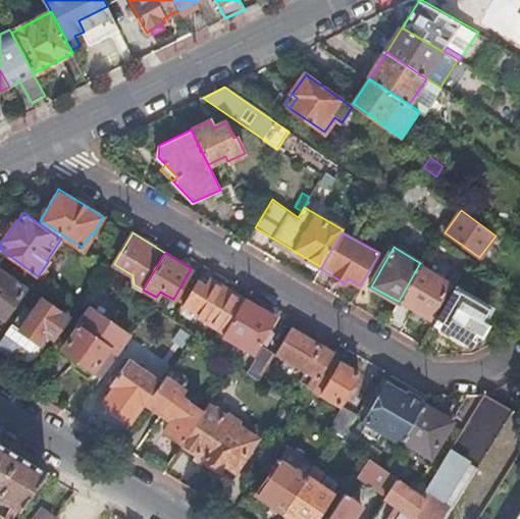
[(450,282),(419,264),(399,301),(429,318),(450,282)]
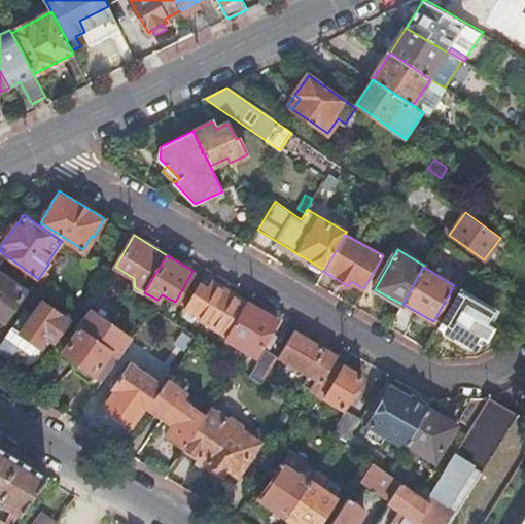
[(0,317),(5,321),(27,289),(0,270),(0,317)]
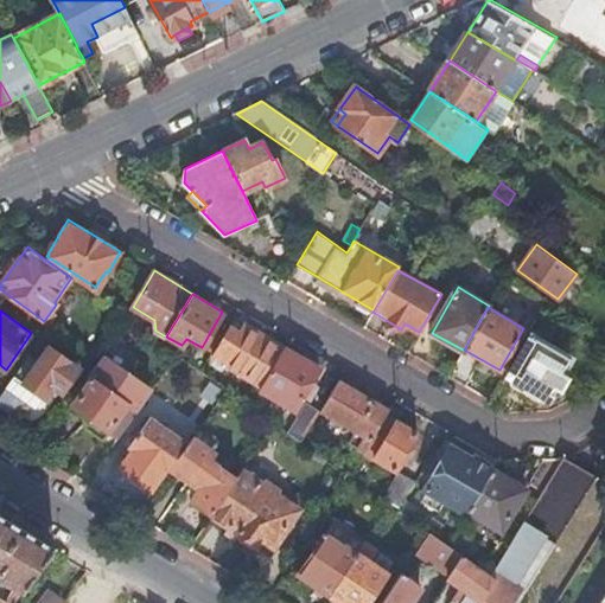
[(261,385),(284,347),(244,325),(240,332),(228,325),(211,353),(222,360),(222,363),(261,385)]
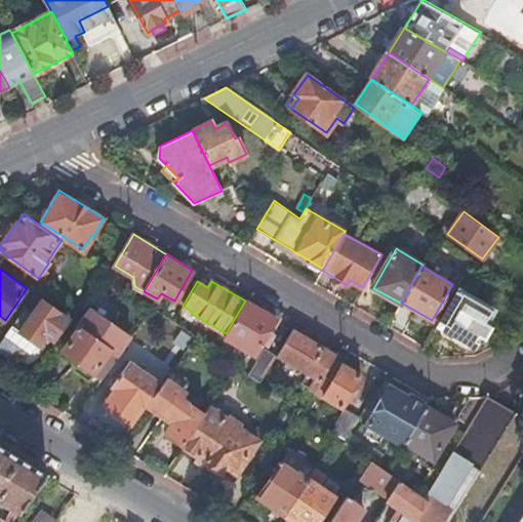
[(458,290),(438,324),(473,344),(492,310),(458,290)]
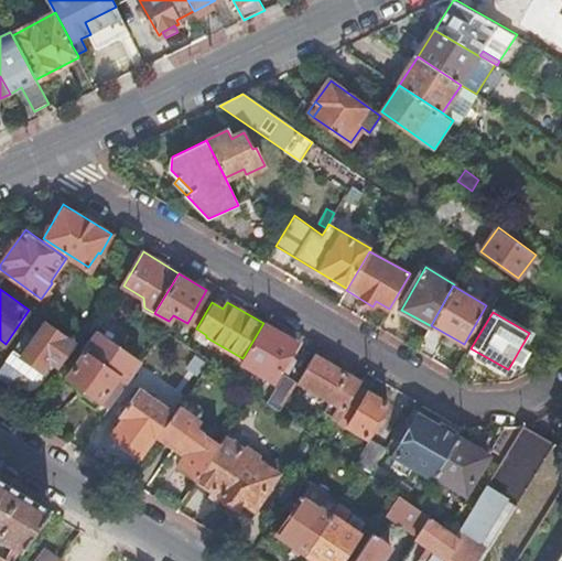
[(95,331),(104,337),(116,322),(107,315),(95,331)]
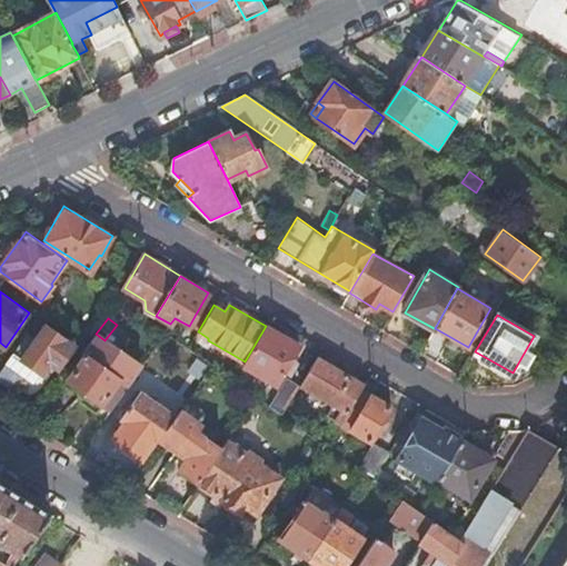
[(15,353),(0,373),(0,378),(12,387),(21,374),(28,363),(42,373),(49,361),(58,368),(75,345),(38,319),(29,333),(37,339),(23,358),(15,353)]
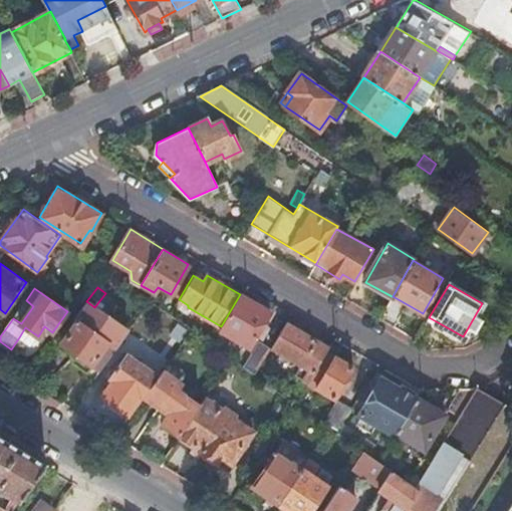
[(221,326),(220,328),(250,346),(257,334),(261,337),(267,327),(263,325),(267,317),(256,311),(260,306),(240,294),(221,326)]
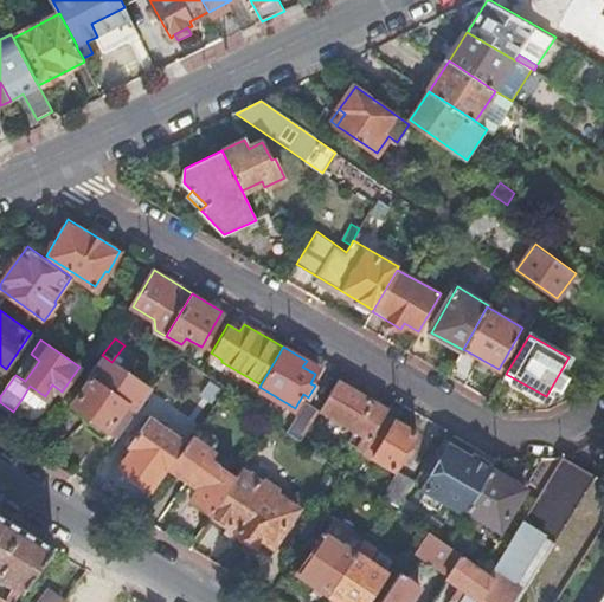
[(119,437),(152,390),(111,362),(102,355),(98,360),(89,375),(92,377),(74,405),(91,418),(87,425),(104,437),(109,431),(119,437)]
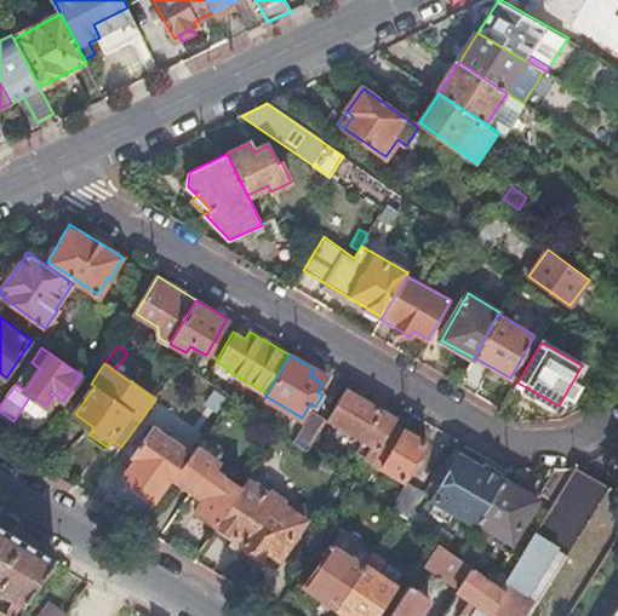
[(326,376),(314,369),(309,375),(322,383),(326,376)]
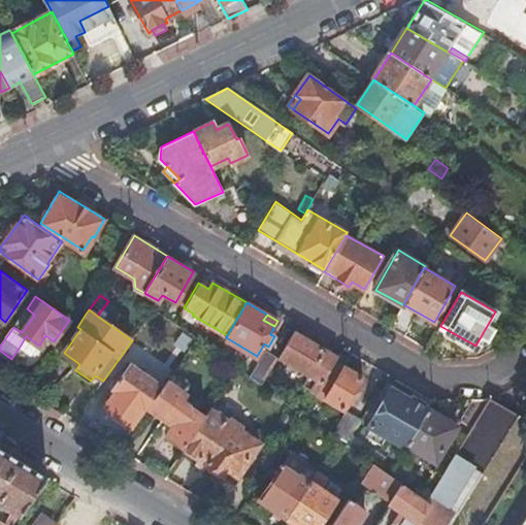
[(60,350),(64,353),(80,329),(77,327),(60,350)]
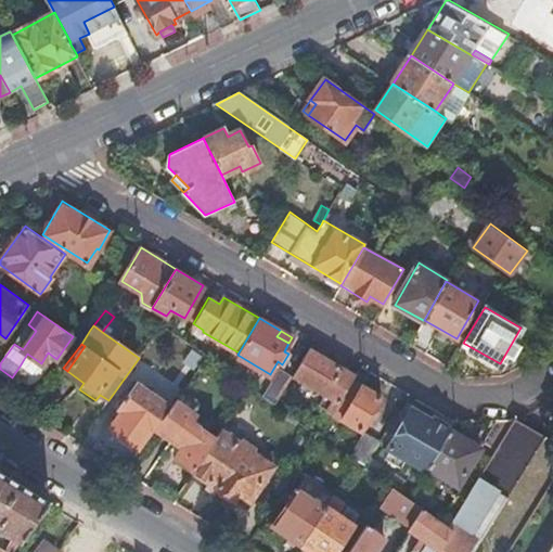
[(354,380),(356,375),(310,347),(294,375),(293,376),(324,395),(319,405),(333,413),(354,380)]
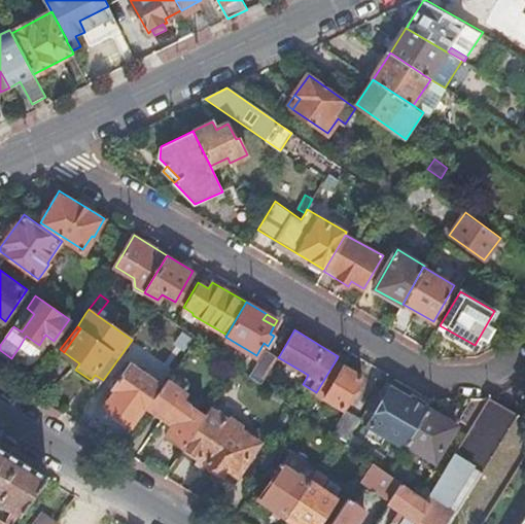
[(32,354),(39,345),(26,336),(20,346),(32,354)]
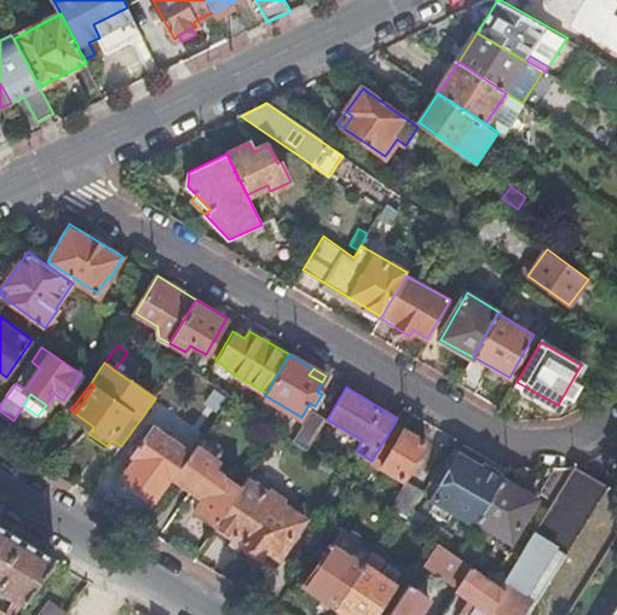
[(294,441),(309,450),(327,419),(328,418),(313,410),(294,441)]
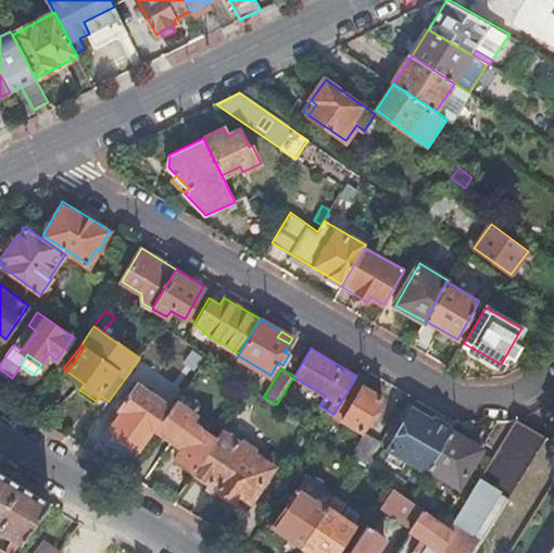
[(381,397),(354,380),(334,414),(332,415),(361,432),(381,397)]
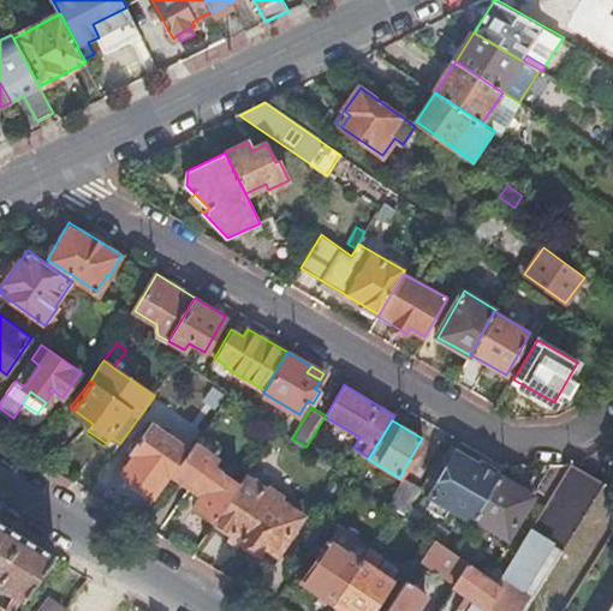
[(125,473),(156,497),(170,479),(172,474),(190,450),(153,424),(132,453),(137,456),(125,473)]
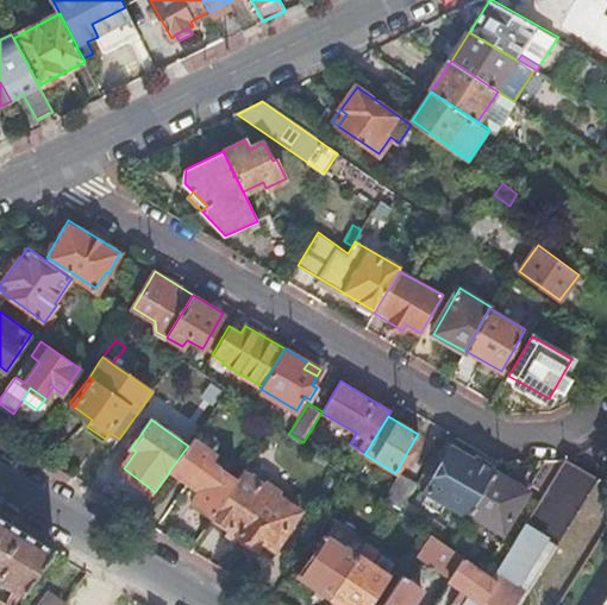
[(192,503),(212,517),(237,480),(205,457),(210,451),(193,439),(188,446),(170,470),(200,491),(192,503)]
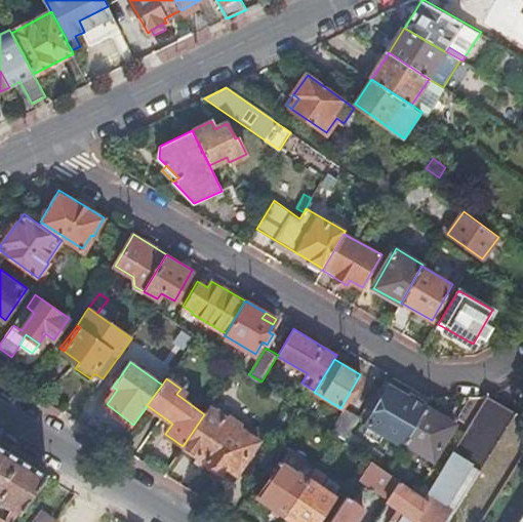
[(404,441),(425,406),(391,386),(368,424),(370,426),(365,433),(379,442),(385,434),(402,444),(404,441)]
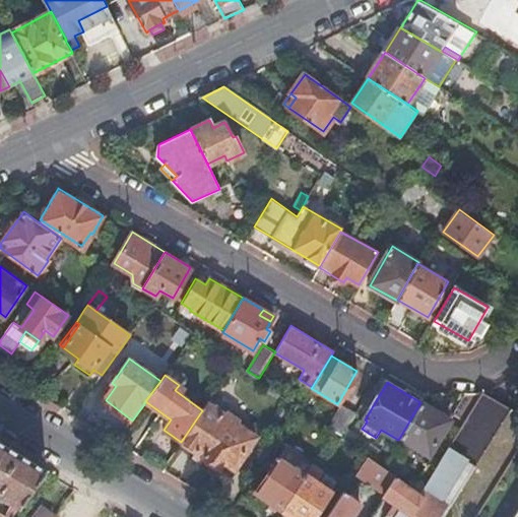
[(465,421),(482,392),(481,391),(466,392),(453,412),(465,421)]
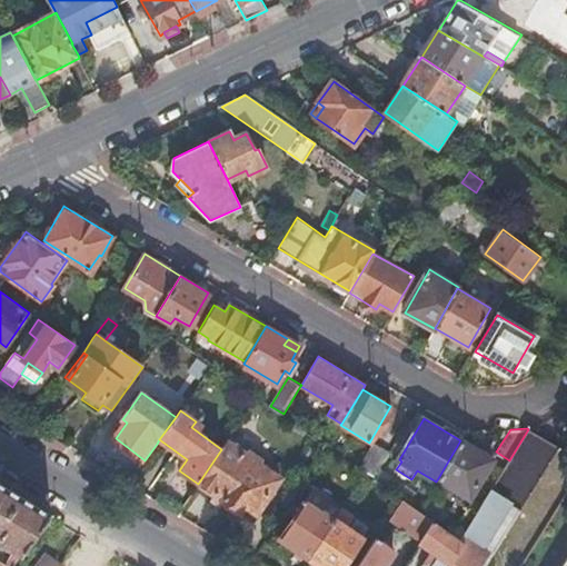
[(504,524),(556,445),(528,429),(509,460),(459,539),(434,522),(420,542),(440,555),(433,565),(476,565),(488,549),(504,524)]
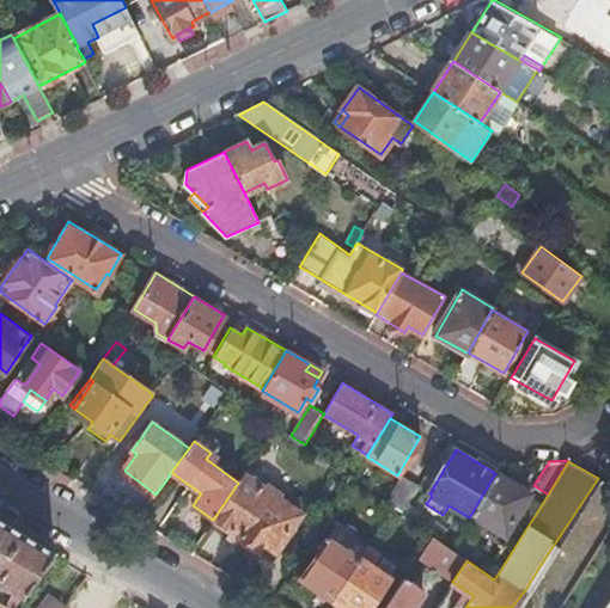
[(530,493),(495,473),(471,514),(506,534),(530,493)]
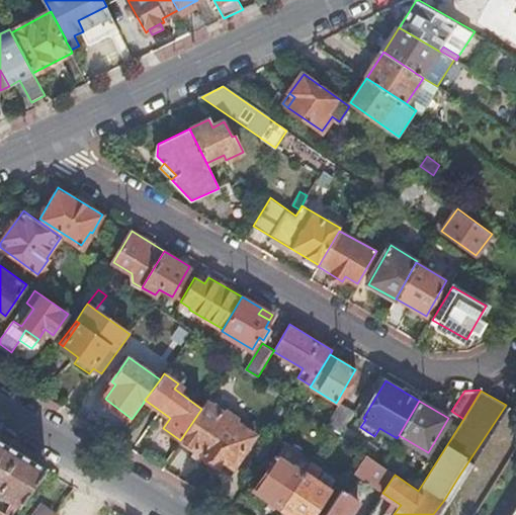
[(180,440),(181,440),(220,465),(224,459),(234,466),(256,434),(207,403),(206,402),(201,409),(180,440)]
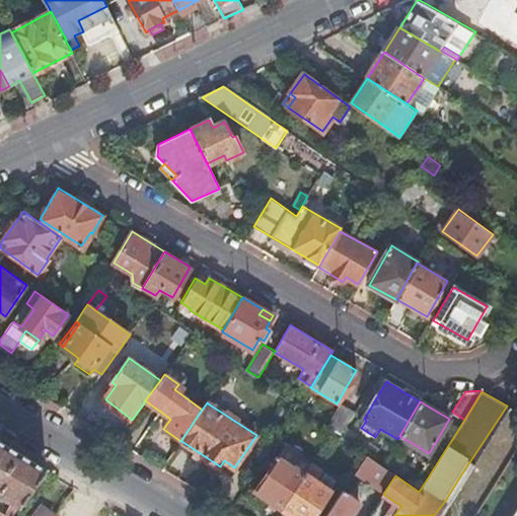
[(341,436),(354,413),(341,404),(327,427),(333,431),(341,436)]
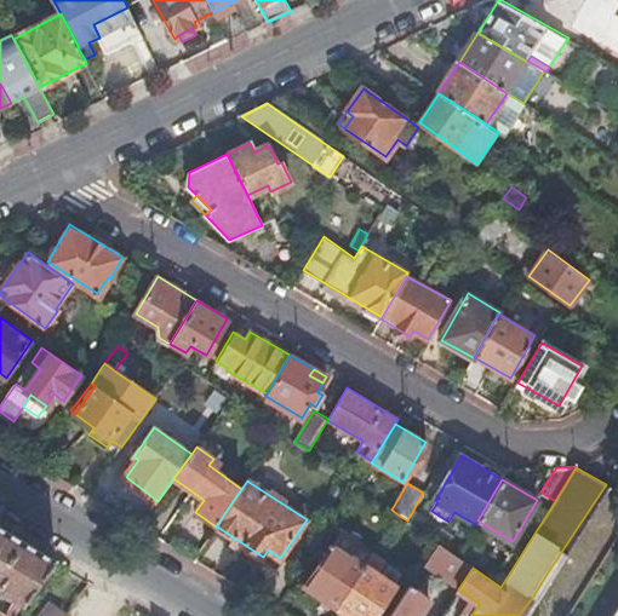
[(0,610),(0,615),(15,615),(57,559),(0,524),(0,588),(17,599),(7,614),(0,610)]
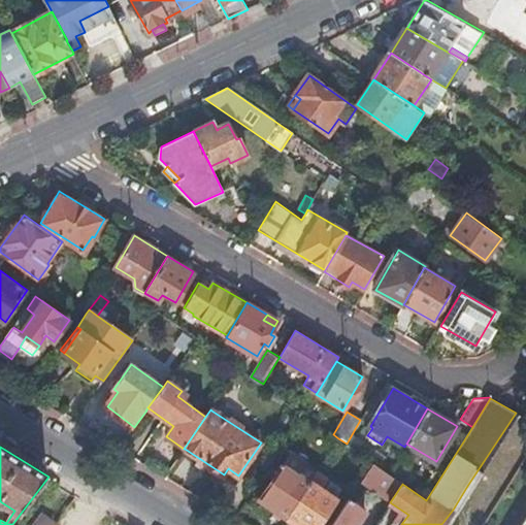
[(285,464),(310,481),(318,470),(291,455),(285,464)]
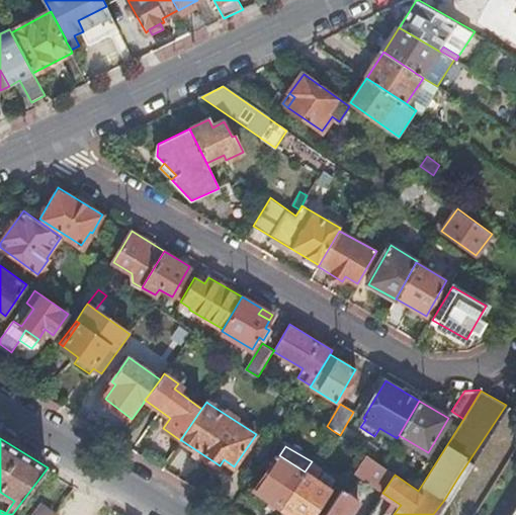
[(382,493),(395,475),(395,474),(381,464),(366,453),(353,473),(382,493)]
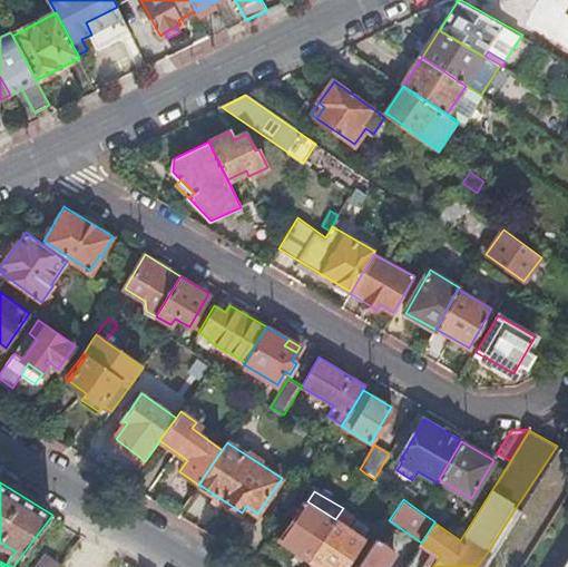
[(281,539),(310,558),(335,519),(307,501),(306,500),(281,539)]
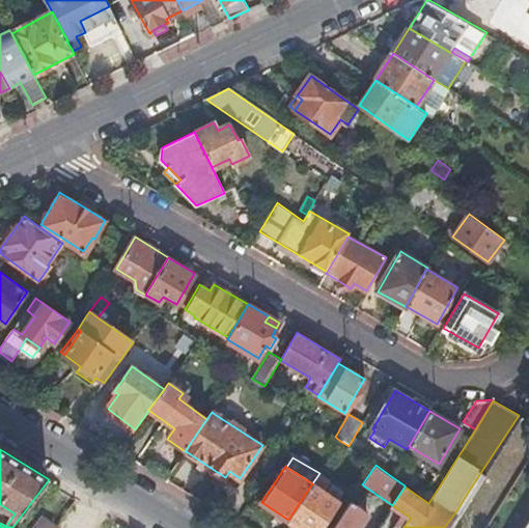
[(312,483),(288,520),(301,527),(321,527),(338,501),(345,490),(319,473),(312,483)]
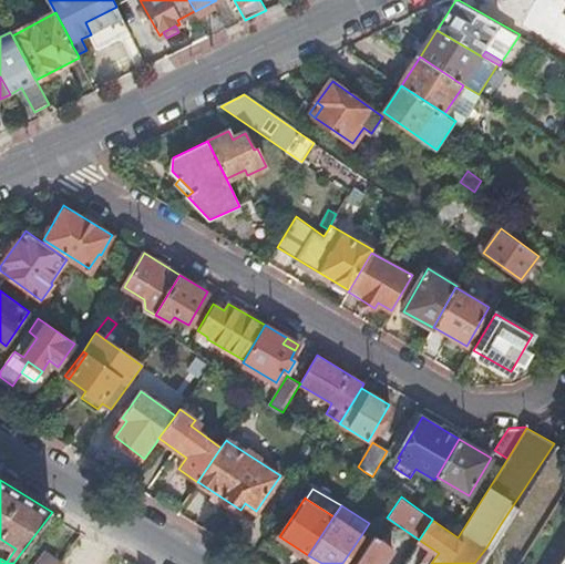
[(355,563),(380,563),(392,546),(376,534),(355,563)]
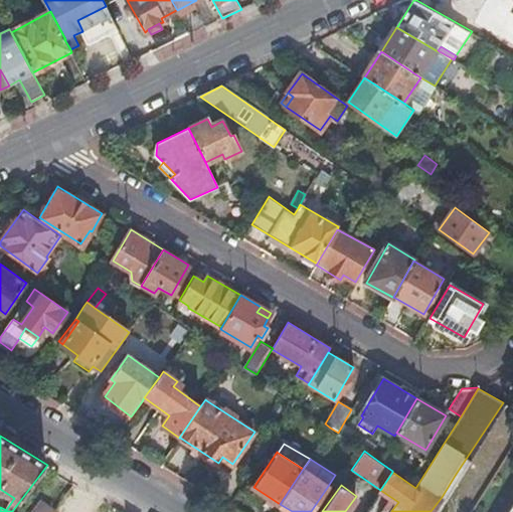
[(41,500),(31,511),(51,511),(54,509),(41,500)]
